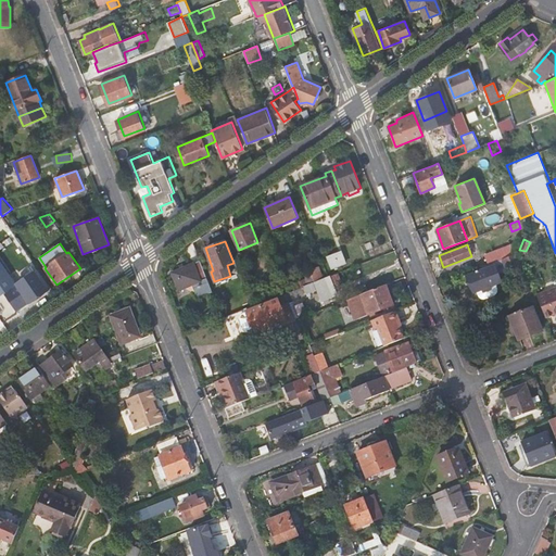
[(490,264),(508,256),(506,250),(497,254),(496,251),(485,255),(490,264)]
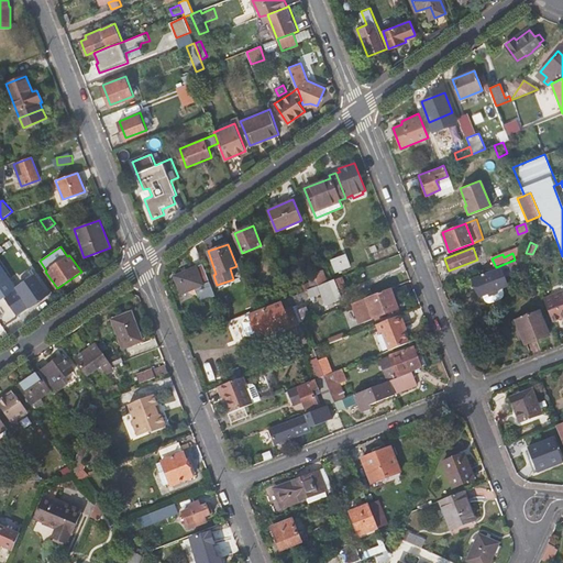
[(350,266),(346,255),(332,261),(337,272),(350,266)]
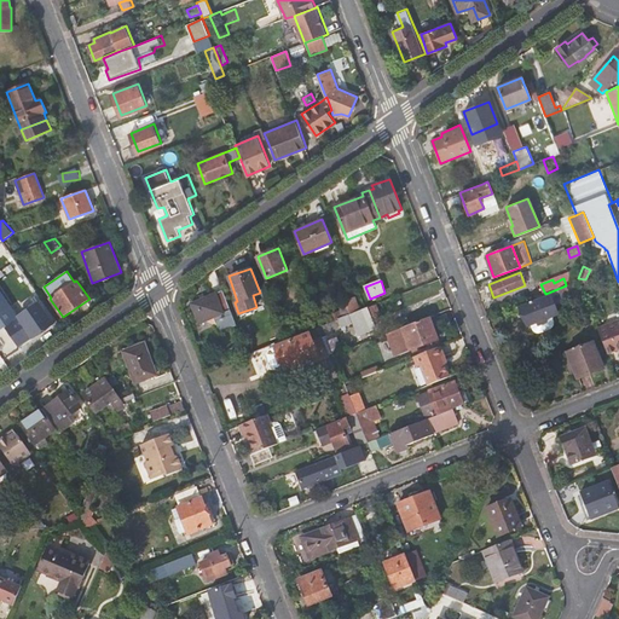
[(588,289),(576,284),(573,289),(584,295),(588,289)]
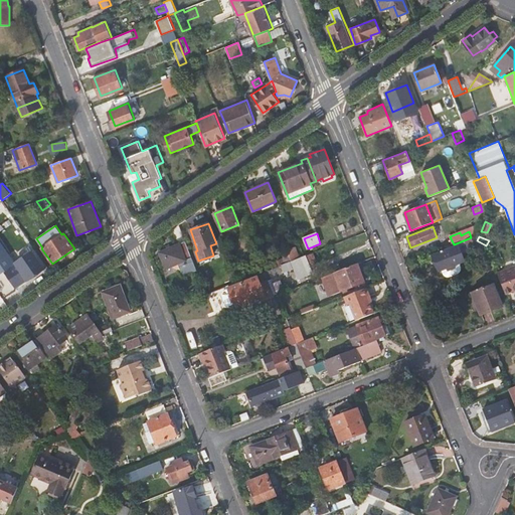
[(475,237),(457,244),(461,253),(484,245),(477,240),(475,237)]
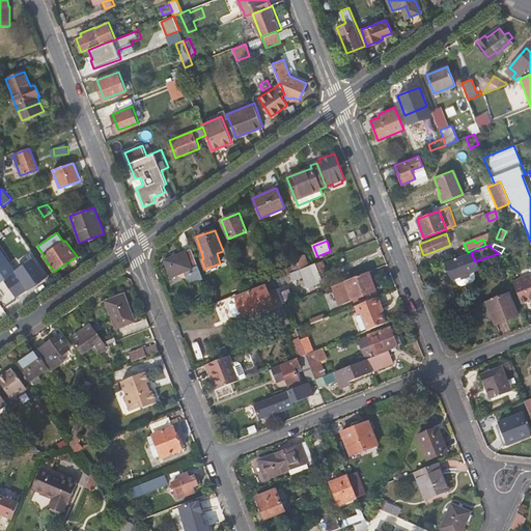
[(0,283),(5,281),(18,299),(47,278),(33,259),(16,272),(0,249),(0,283)]
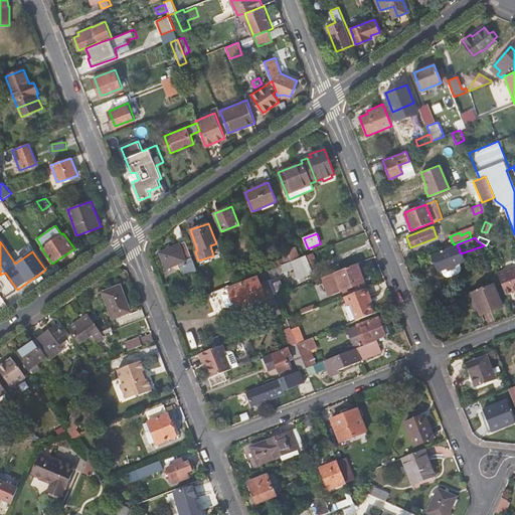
[(183,276),(197,271),(185,241),(159,252),(166,269),(178,265),(183,276)]
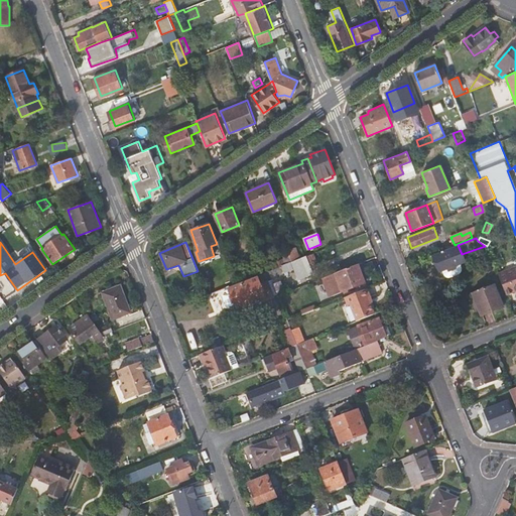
[(458,244),(432,254),(428,255),(429,258),(433,256),(439,271),(441,270),(442,273),(444,275),(447,276),(450,277),(456,275),(459,273),(460,271),(461,268),(461,266),(460,263),(465,261),(462,254),(458,245),(458,244)]
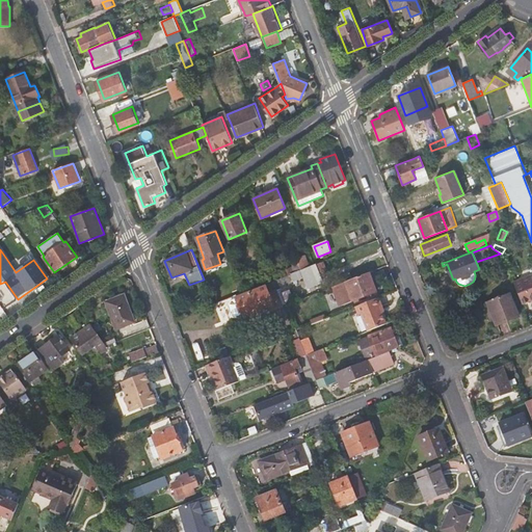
[(283,271),(285,276),(311,266),(306,255),(292,260),(292,267),(283,271)]
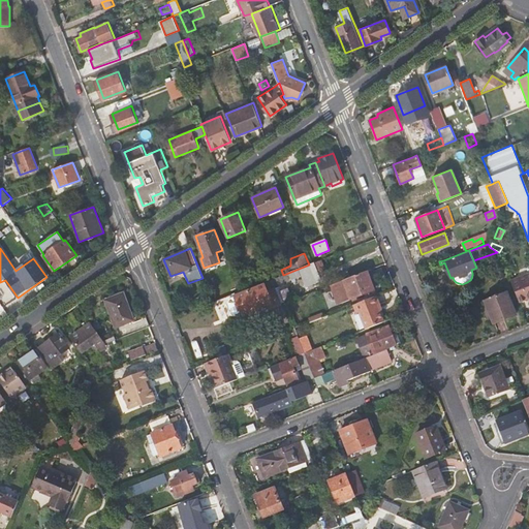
[(325,269),(322,259),(312,263),(309,265),(283,275),(275,278),(284,303),(292,300),(287,287),(292,281),(291,279),(302,275),(306,285),(319,280),(318,277),(323,275),(321,270),(325,269)]
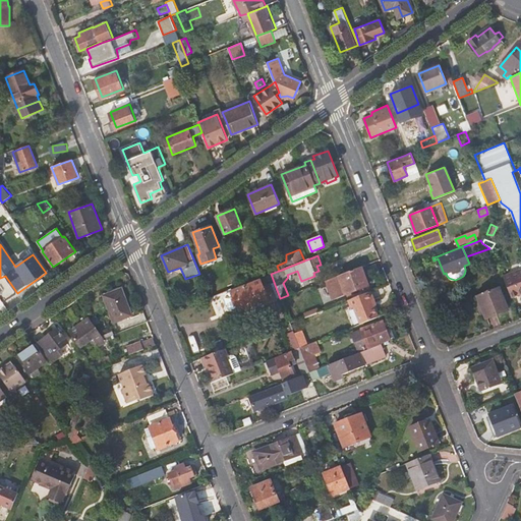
[(368,285),(361,267),(325,281),(332,299),(368,285)]
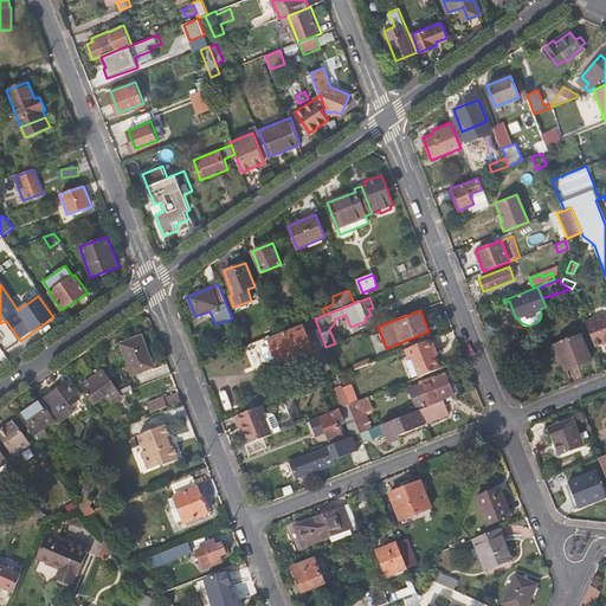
[(605,311),(585,321),(594,346),(605,340),(605,311)]
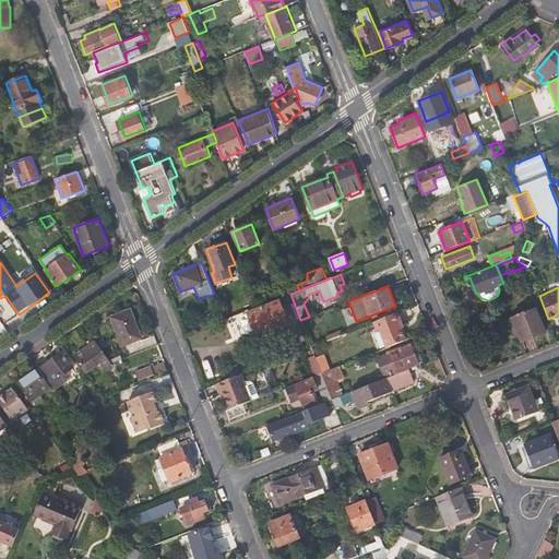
[(281,308),(278,301),(253,311),(253,312),(248,313),(244,316),(242,319),(248,334),(251,335),(273,326),(274,331),(295,322),(288,305),(281,308)]
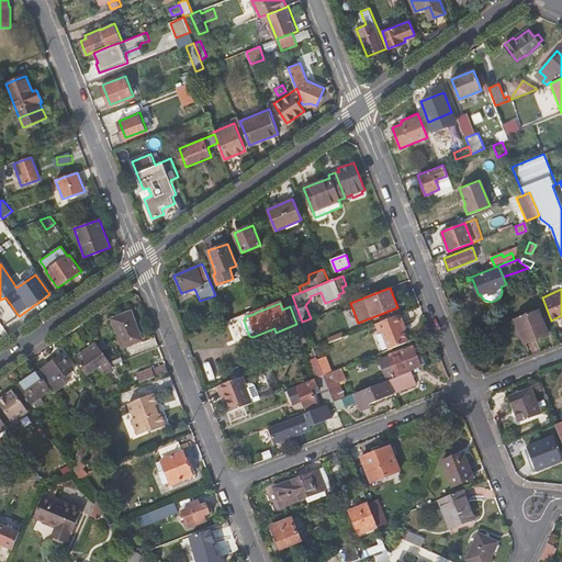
[(231,307),(222,311),(225,322),(235,317),(231,307)]
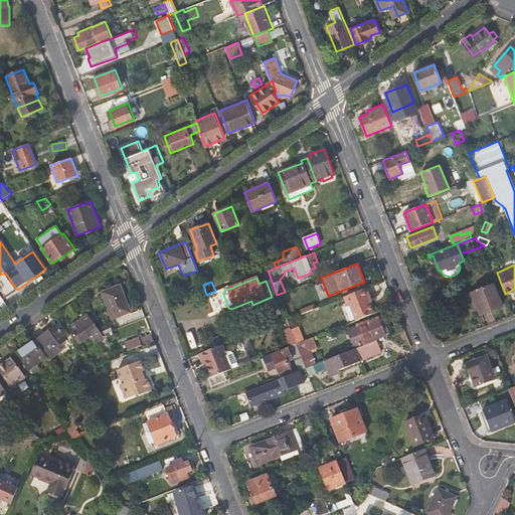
[(472,293),(481,314),(502,305),(494,284),(472,293)]
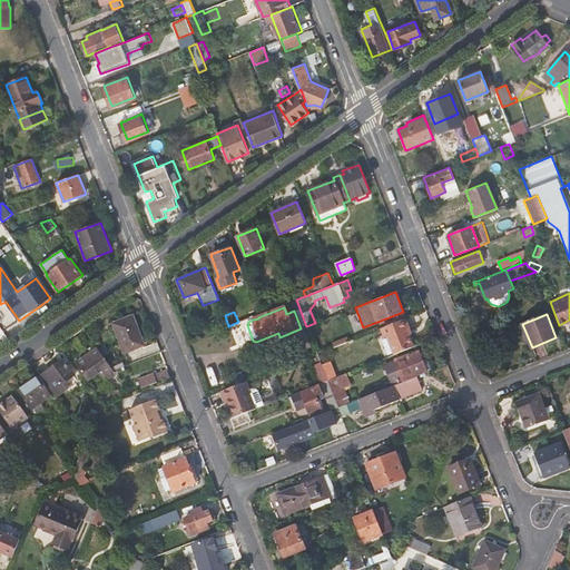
[(134,315),(114,324),(125,353),(145,344),(134,315)]
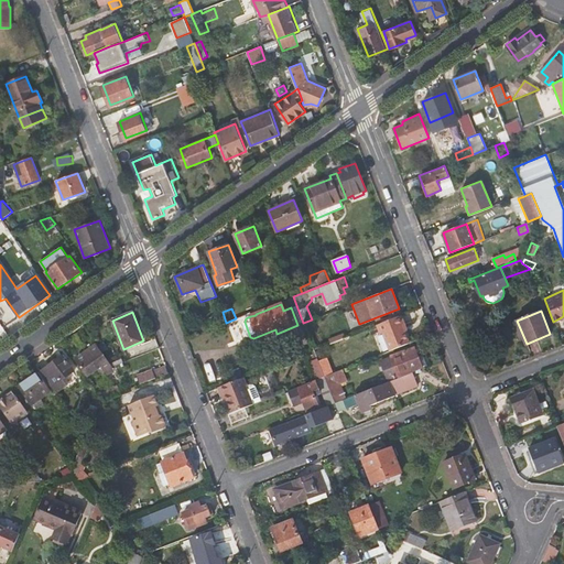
[(208,317),(213,327),(226,323),(223,312),(208,317)]
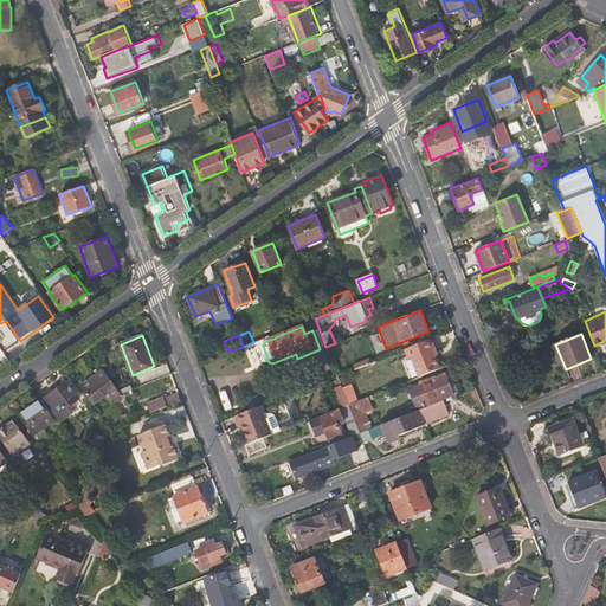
[(413,358),(419,376),(440,368),(433,350),(436,348),(432,339),(406,349),(410,359),(413,358)]
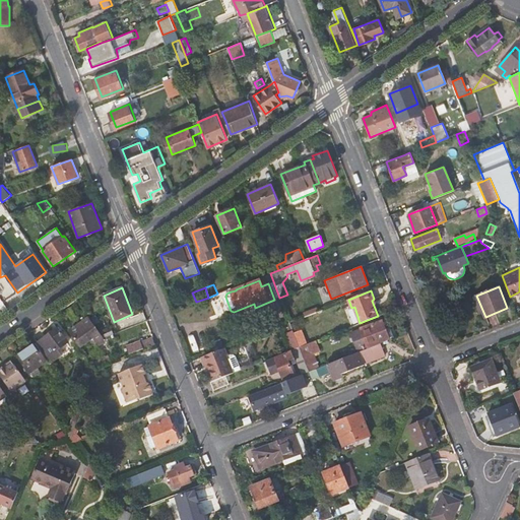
[(107,340),(105,337),(90,319),(80,327),(78,325),(69,331),(80,347),(93,338),(100,345),(107,340)]
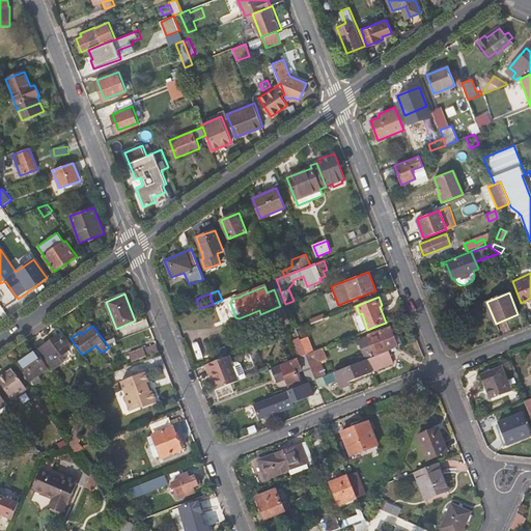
[(374,355),(375,357),(389,352),(398,347),(390,327),(367,335),(367,337),(358,341),(364,359),(374,355)]
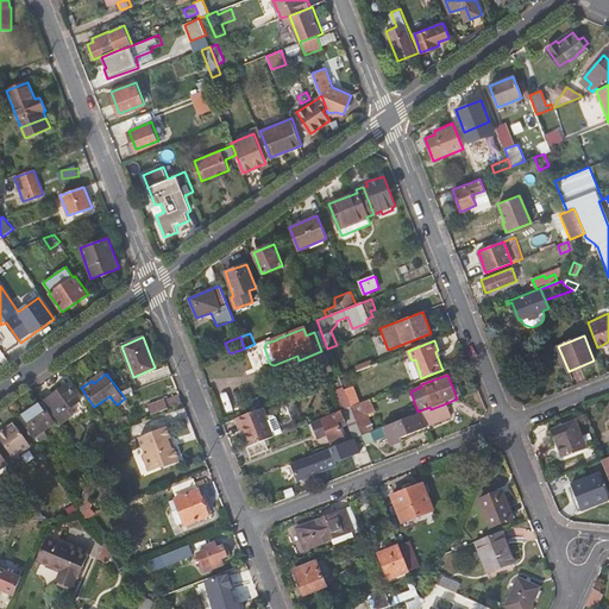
[(63,387),(45,400),(62,422),(73,415),(68,409),(81,401),(63,378),(60,382),(63,387)]
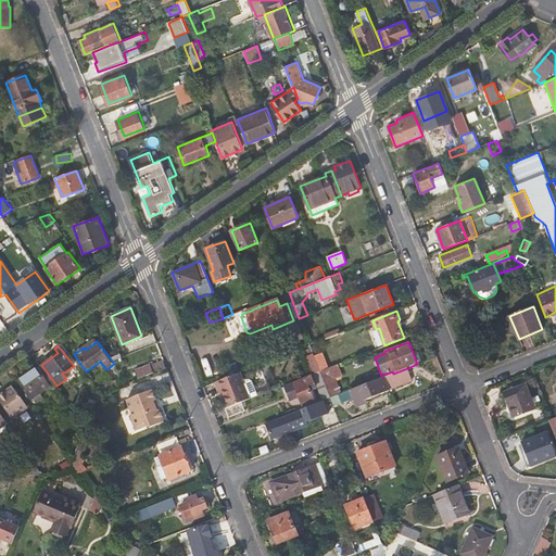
[(315,357),(313,352),(304,355),(311,375),(319,370),(315,357)]
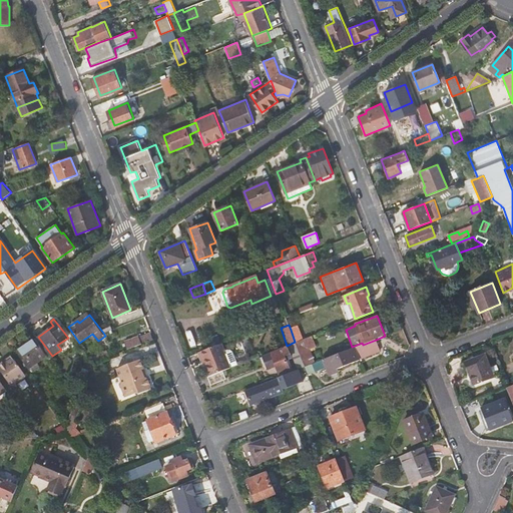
[(298,328),(291,330),(295,342),(302,340),(298,328)]
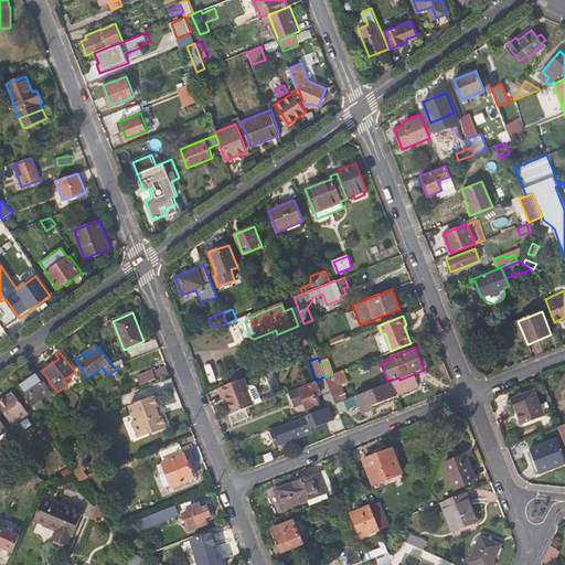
[(347,379),(343,370),(332,374),(324,376),(333,397),(343,393),(340,382),(347,379)]
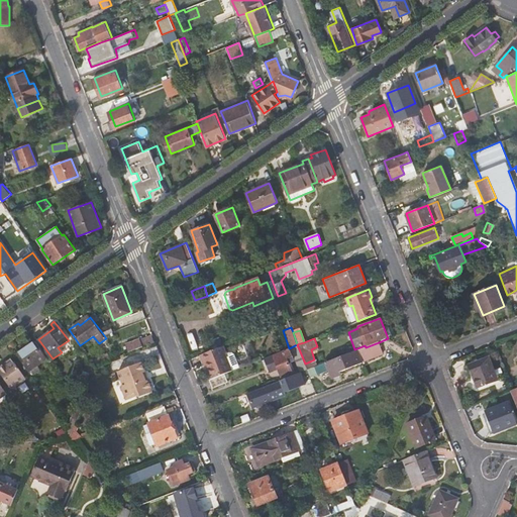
[(48,362),(53,358),(38,339),(35,341),(47,358),(48,362)]
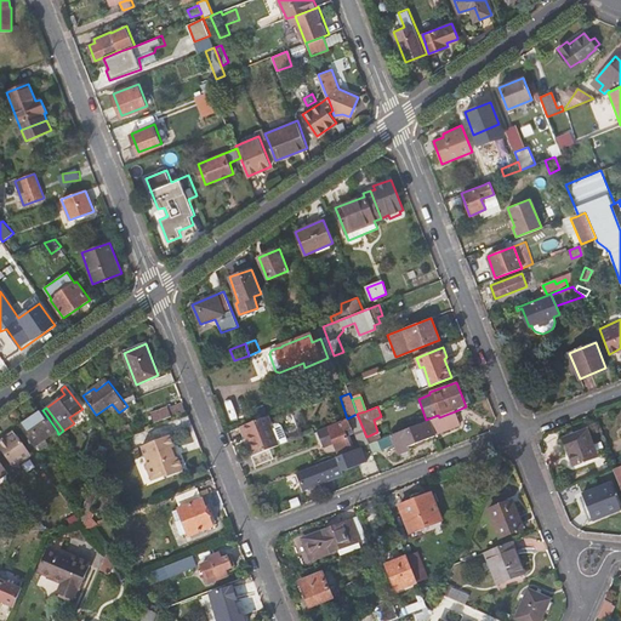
[(154,423),(171,417),(167,408),(151,414),(154,423)]
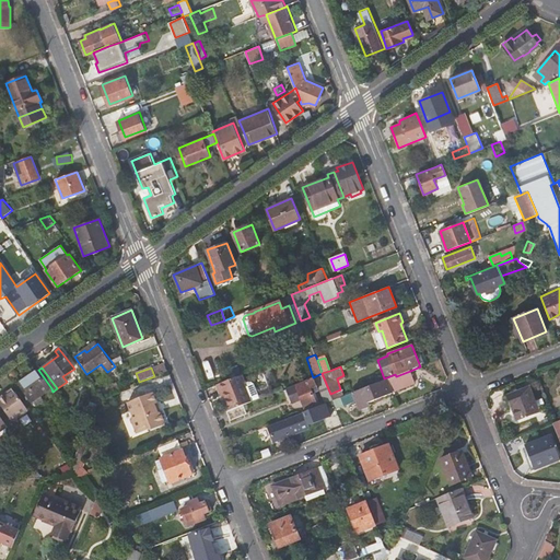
[(32,403),(51,388),(38,370),(37,370),(18,384),(32,403)]
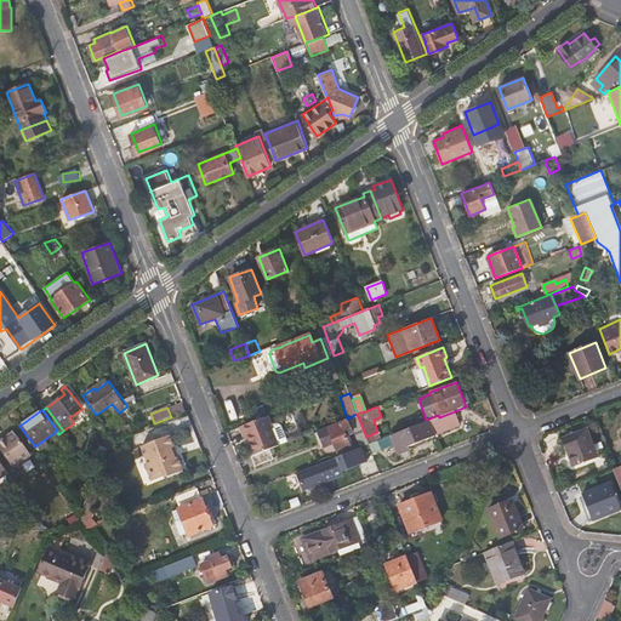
[(460,425),(455,411),(439,417),(391,436),(394,448),(405,444),(406,448),(460,425)]
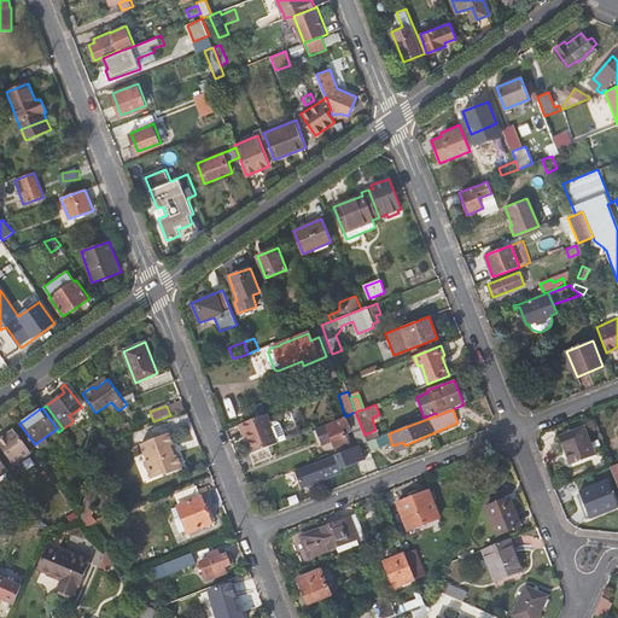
[(354,430),(360,445),(367,442),(365,435),(355,412),(345,417),(316,427),(324,445),(332,442),(336,450),(351,443),(348,432),(354,430)]
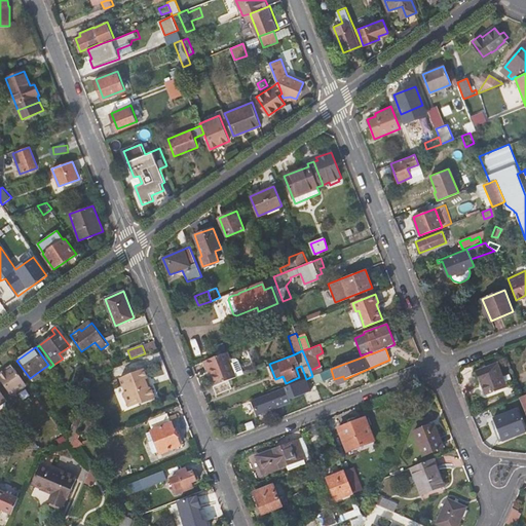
[(204,361),(214,385),(229,379),(243,374),(240,365),(234,367),(227,351),(222,353),(204,361)]
